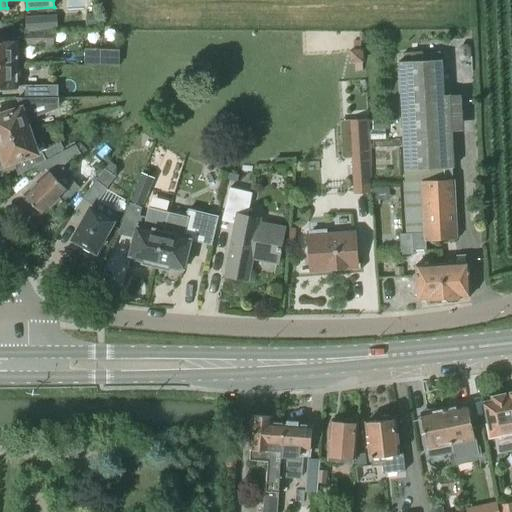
[(26,32),(58,30),(57,15),(25,17),(26,32)]
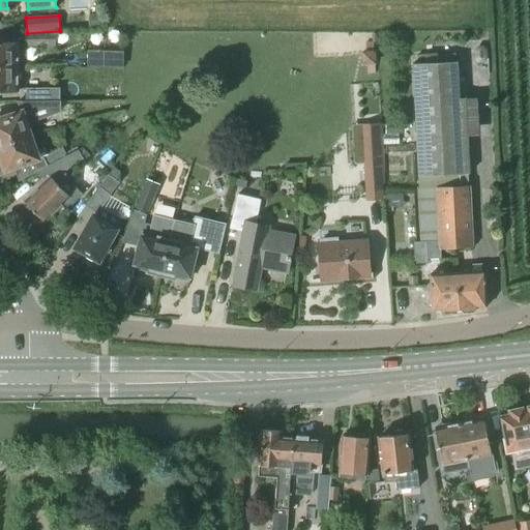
[(98,28),(97,16),(89,16),(89,29),(98,28)]
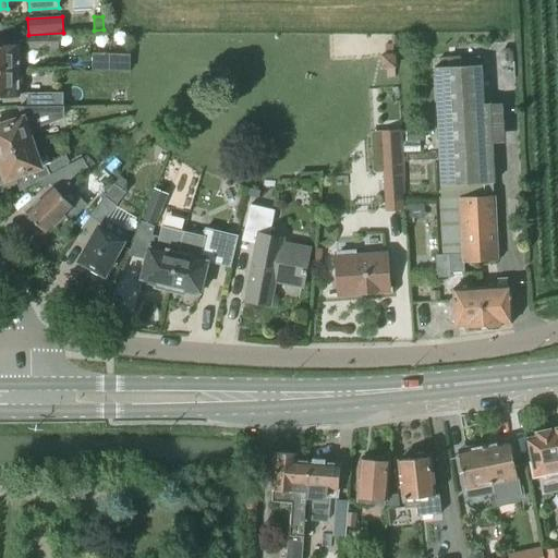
[(59,49),(59,34),(27,35),(27,49),(59,49)]
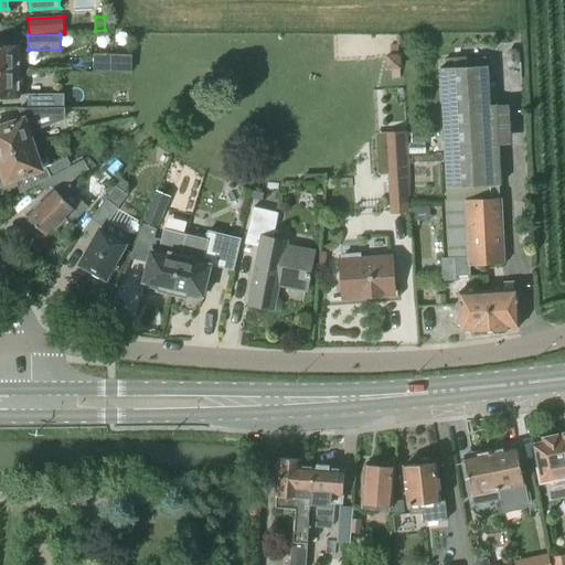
[(0,72),(20,72),(20,45),(0,44),(0,72)]
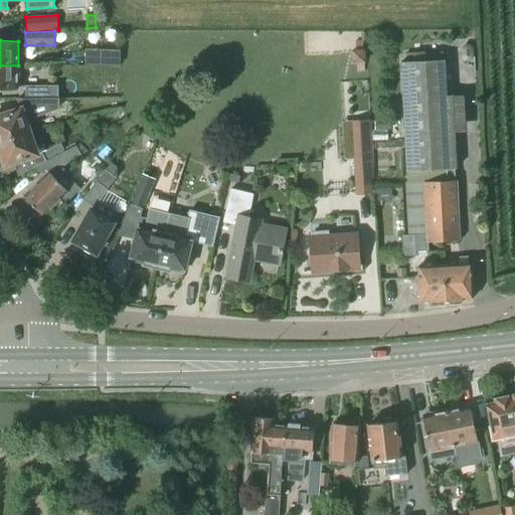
[(355,51),(352,51),(352,64),(356,64),(357,72),(364,72),(363,63),(365,63),(364,51),(362,51),(362,42),(355,42),(355,51)]
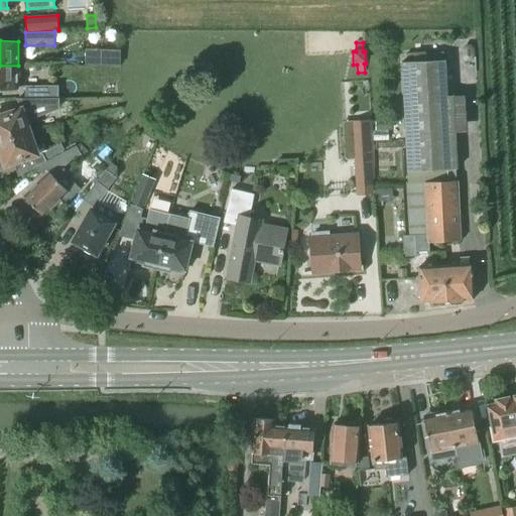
[(464,46),(460,49),(461,59),(464,62),(470,61),(473,58),(472,49),(469,46),(464,46)]
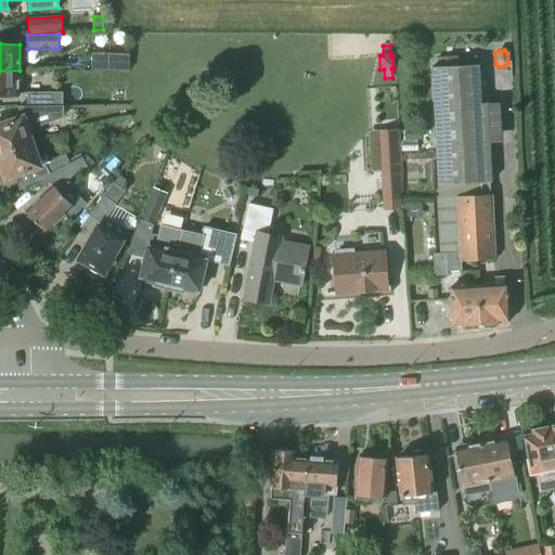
[(111,56),(111,72),(128,72),(128,57),(111,56)]
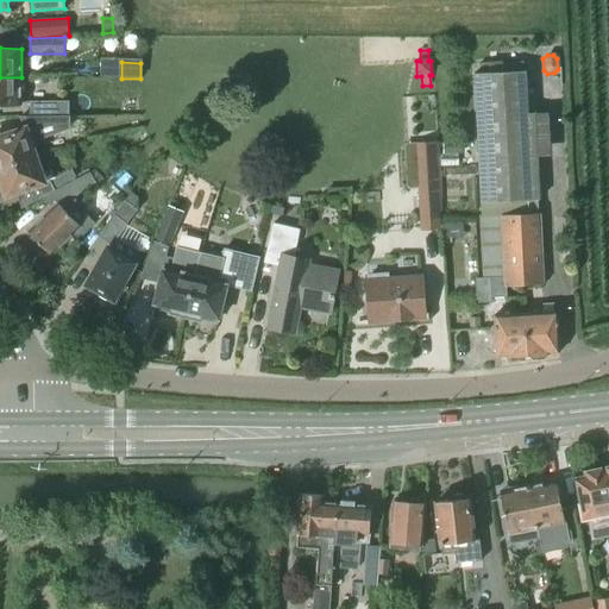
[(545,284),(541,213),(529,214),(527,201),(540,200),(538,156),(535,113),(529,113),(527,71),(472,74),(479,203),(483,278),(490,277),(491,299),(507,297),(507,287),(545,284)]
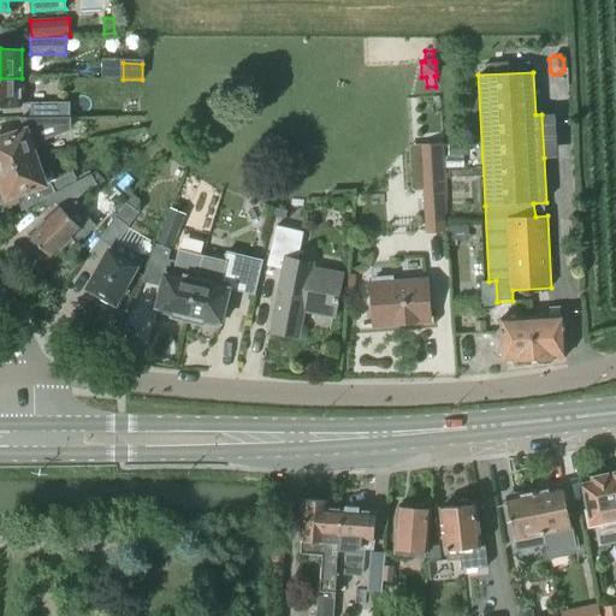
[(22,78),(0,78),(0,107),(22,108),(22,78)]
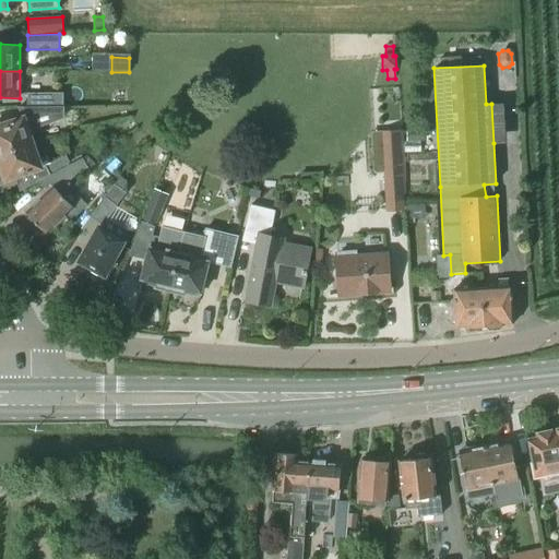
[(27,107),(63,107),(63,94),(27,93),(27,107)]
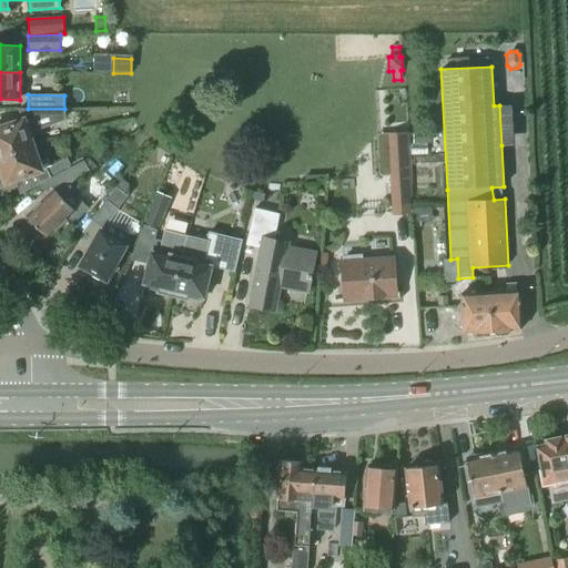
[(0,127),(0,155),(36,144),(31,132),(67,120),(67,109),(18,110),(22,120),(0,127)]
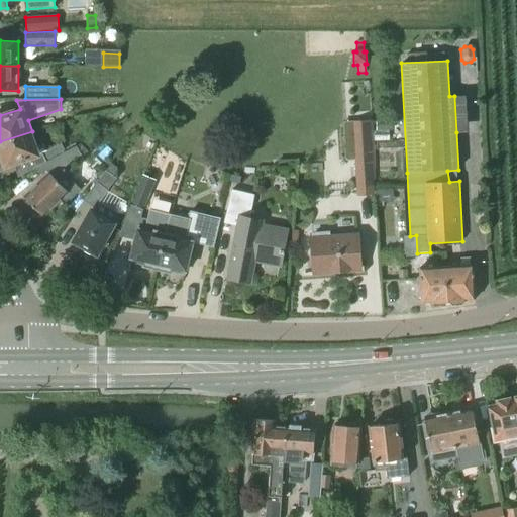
[(395,121),(376,121),(377,131),(395,130),(395,121)]
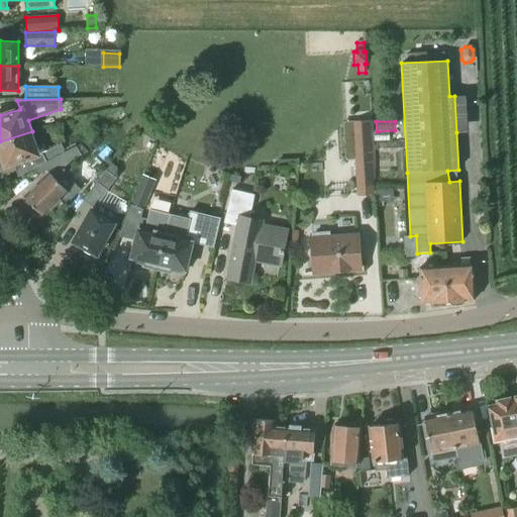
[(40,154),(32,131),(0,141),(0,154),(4,168),(13,165),(40,154)]
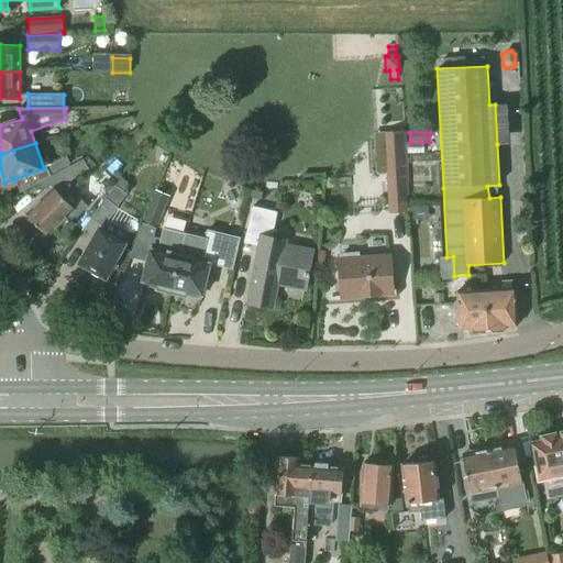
[(47,167),(52,176),(70,166),(66,157),(66,156),(46,166),(47,167)]
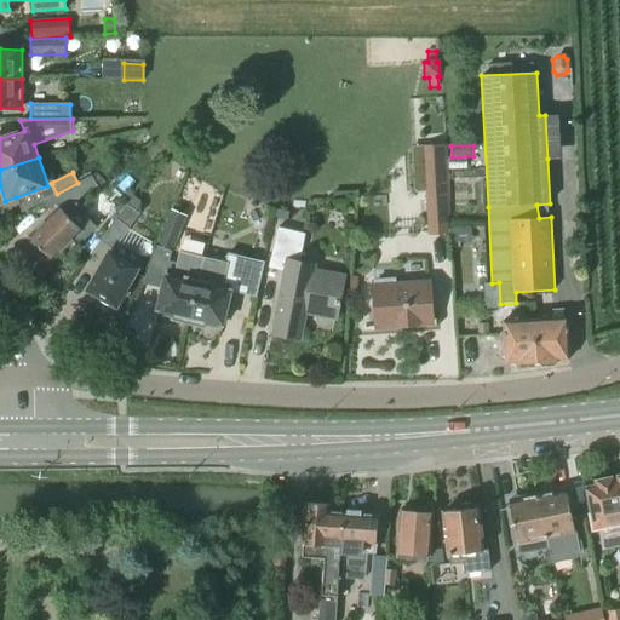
[(448,172),(425,173),(426,204),(428,216),(429,236),(448,235),(446,202),(451,202),(448,172)]
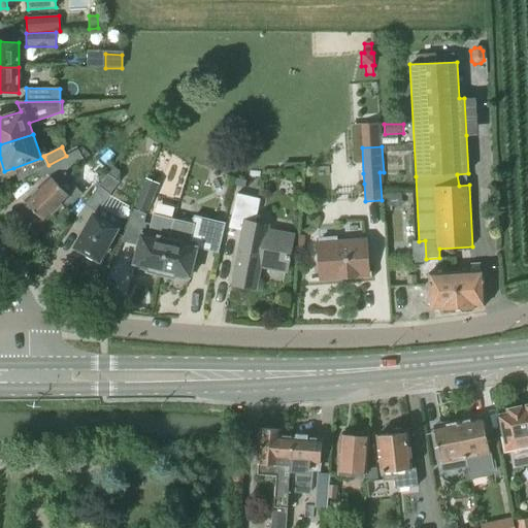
[(66,156),(48,165),(46,166),(38,170),(48,182),(27,203),(44,222),(52,216),(57,221),(83,194),(63,173),(84,162),(77,150),(66,156)]
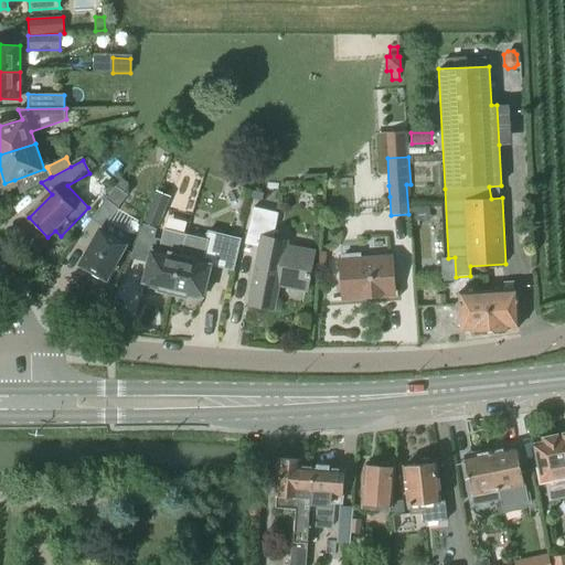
[(81,265),(105,279),(131,234),(108,221),(127,194),(116,187),(89,221),(102,228),(81,265)]
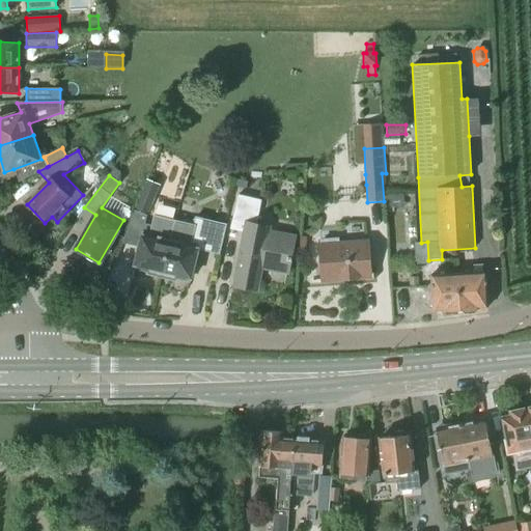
[(162,275),(175,220),(152,215),(149,224),(143,223),(146,216),(147,217),(160,185),(146,179),(133,211),(134,212),(127,230),(141,233),(134,266),(149,269),(148,272),(162,275)]
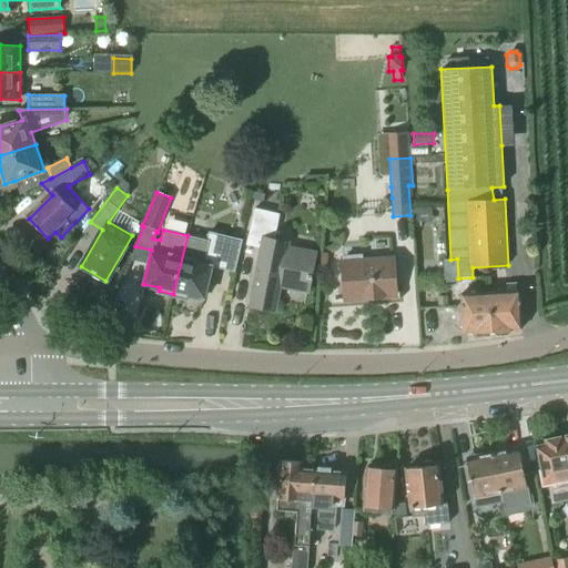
[(281,288),(310,293),(317,252),(290,246),(291,242),(275,239),(281,214),(254,209),(245,245),(260,249),(249,306),(275,312),(281,288)]
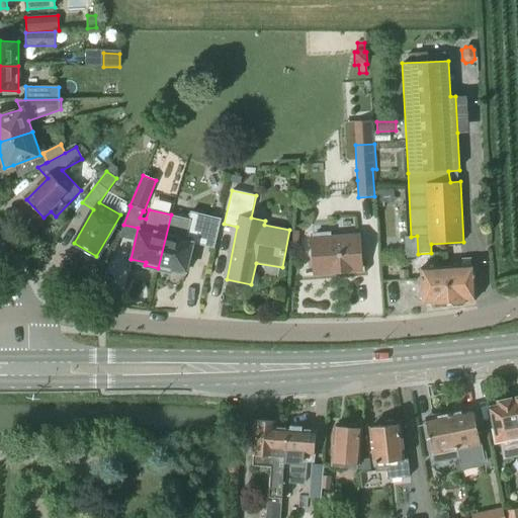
[(193,243),(213,248),(221,219),(190,211),(188,220),(171,214),(158,268),(171,271),(171,268),(186,271),(193,243)]
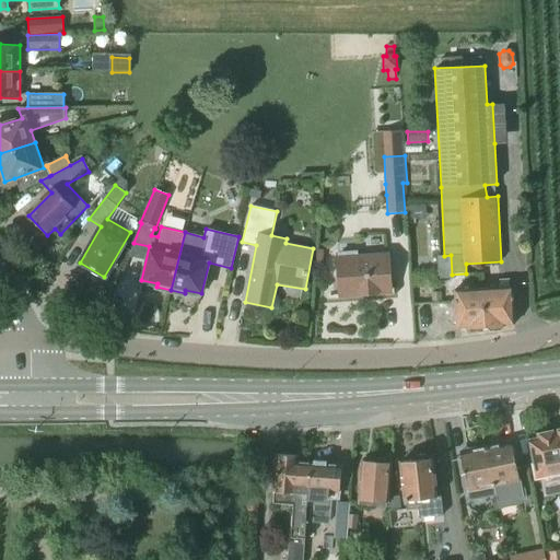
[(391,293),(388,254),(358,255),(358,251),(338,253),(339,257),(336,257),(338,296),(391,293)]
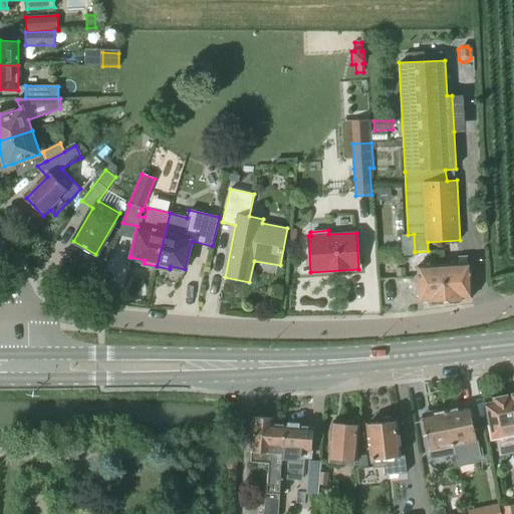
[(414,234),(401,235),(402,257),(415,256),(414,234)]
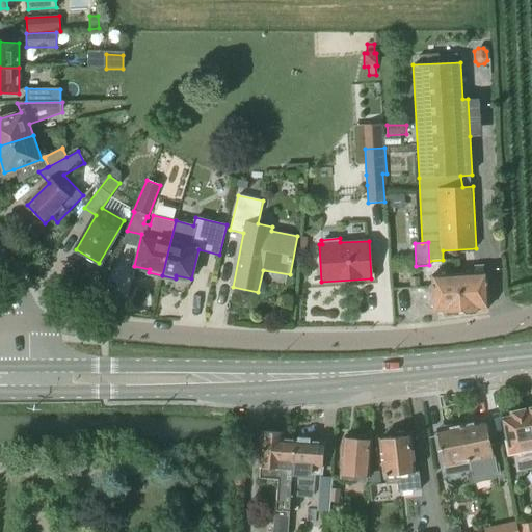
[(484,273),(459,274),(460,310),(464,314),(474,313),(478,309),(478,308),(486,308),(484,273)]
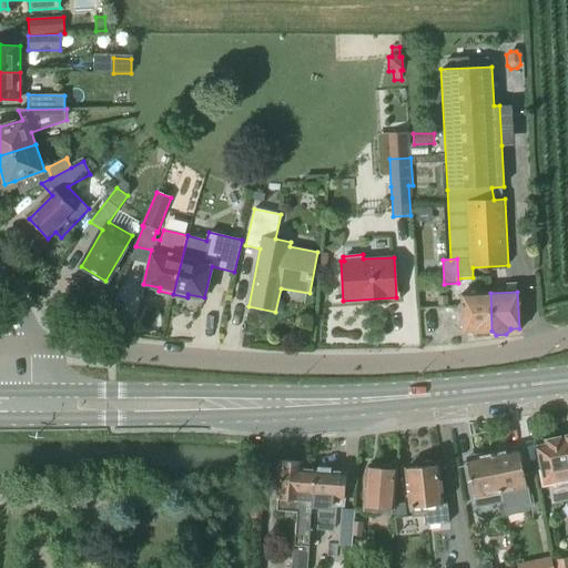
[(492,331),(490,293),(463,294),(464,331),(472,331),(472,332),(477,336),(487,335),(490,331),(492,331)]
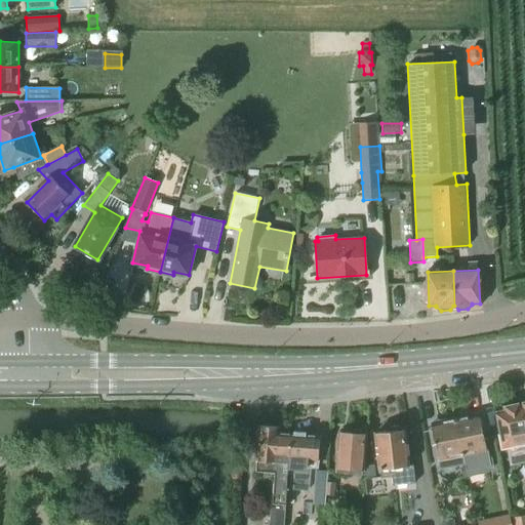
[(405,283),(413,283),(412,275),(404,275),(405,283)]
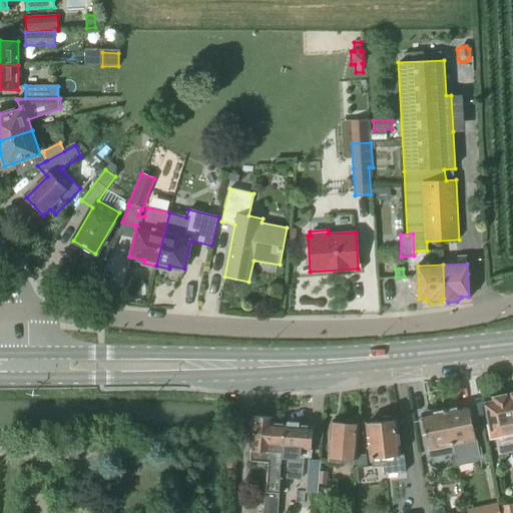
[(498,455),(512,451),(512,417),(508,394),(491,397),(491,401),(483,403),(488,427),(496,425),(497,431),(494,432),(498,455)]
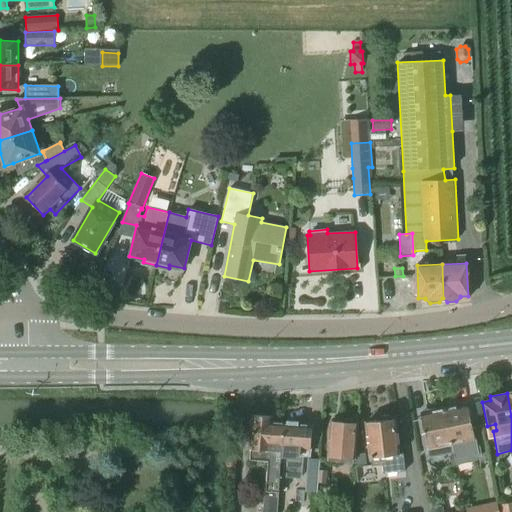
[(467,405),(443,409),(450,446),(452,454),(453,453),(455,464),(482,458),(480,447),(477,448),(475,441),(467,405)]
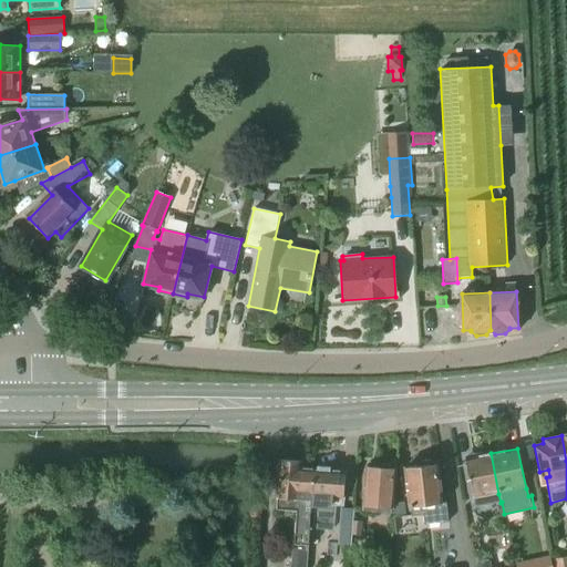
[(475,507),(501,503),(498,494),(491,453),(464,459),(472,498),(473,498),(475,507)]
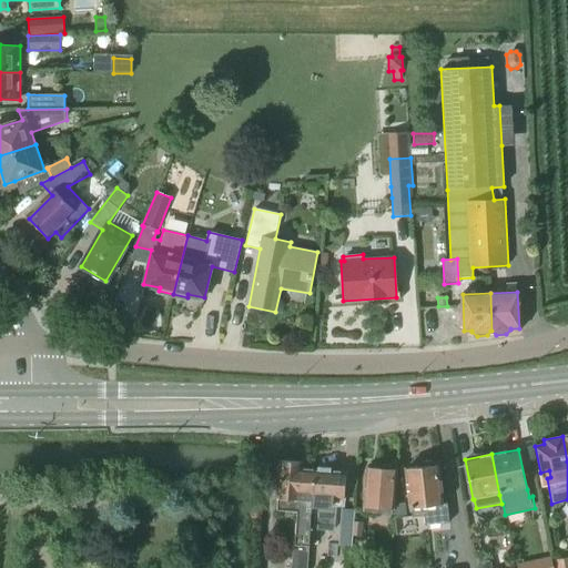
[(279,464),(275,468),(277,474),(279,474),(276,499),(277,499),(276,510),(296,513),(291,567),(305,567),(308,530),(314,468),(303,467),(303,463),(280,460),(280,464),(279,464)]
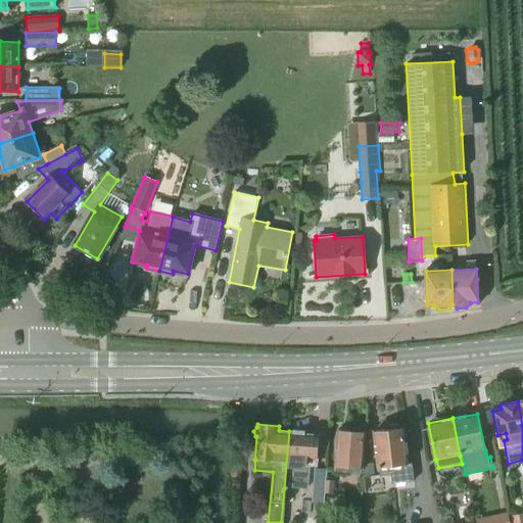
[(402,427),(399,428),(396,424),(388,425),(386,429),(373,431),(377,469),(378,469),(379,476),(390,475),(391,484),(414,481),(411,464),(408,465),(402,427)]
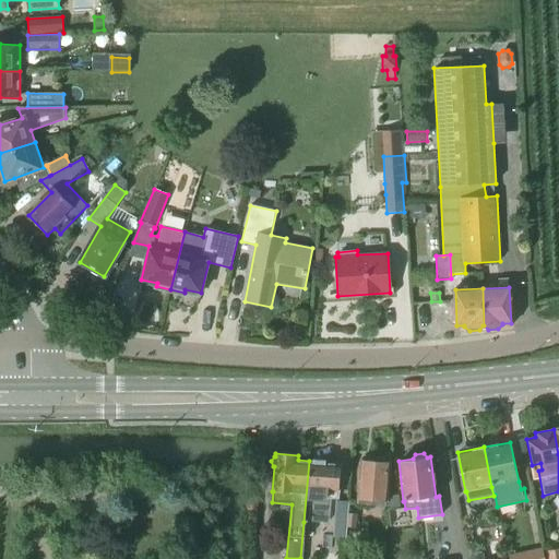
[(376,458),(371,461),(361,460),(357,504),(385,507),(385,502),(388,502),(391,463),(385,463),(382,459),(376,458)]
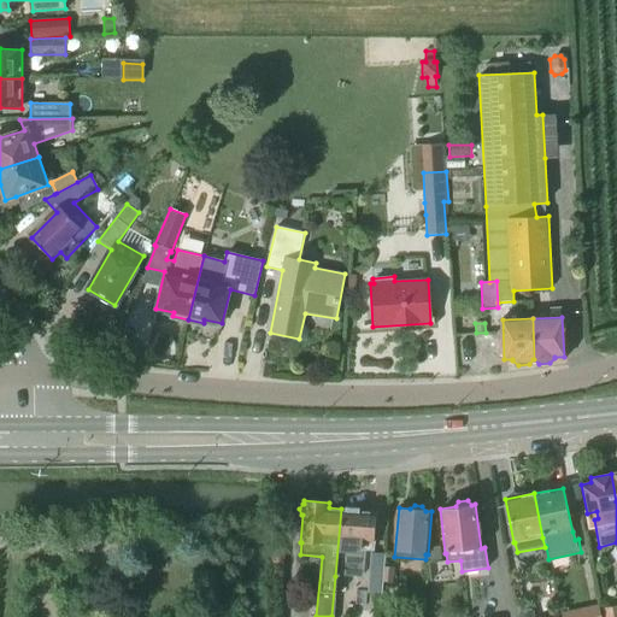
[(345,509),(341,509),(335,577),(363,579),(366,551),(374,551),(376,512),(359,510),(359,507),(345,506),(345,509)]
